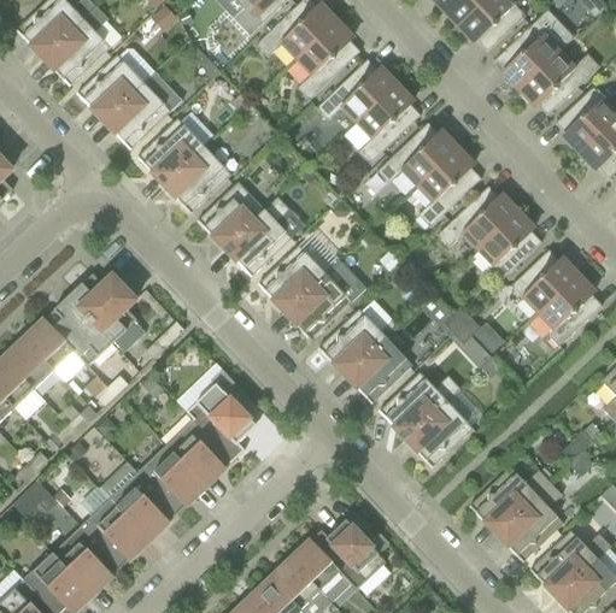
[(29,40),(45,56),(97,6),(92,0),(78,0),(72,6),(65,0),(46,0),(16,29),(28,41),(29,40)]
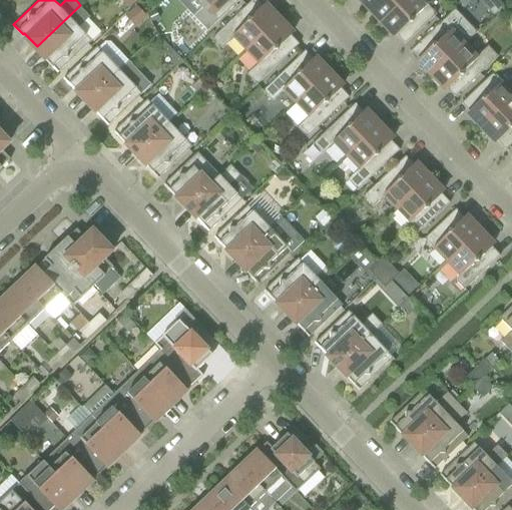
[(207,29),(218,19),(237,0),(199,0),(204,5),(194,14),(207,29)]
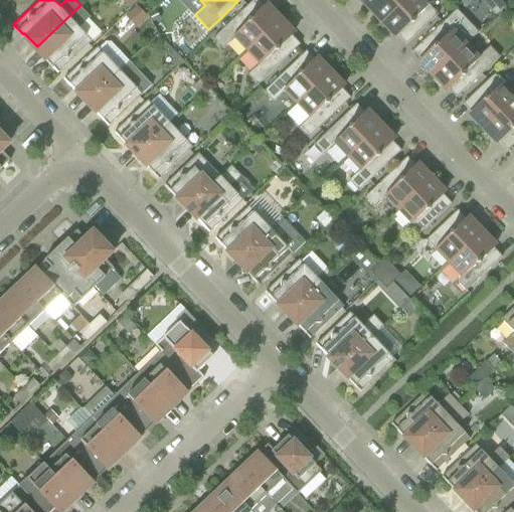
[(247,48),(281,16),(268,2),(265,5),(261,0),(251,0),(213,36),(223,46),(234,36),(247,48)]
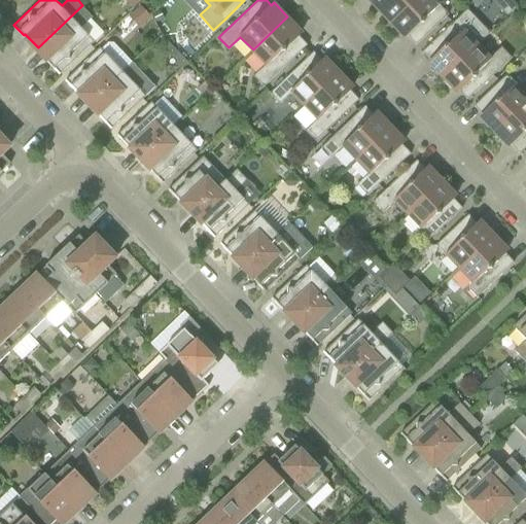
[(375,0),(380,5),(377,7),(391,22),(414,0),(375,0)]
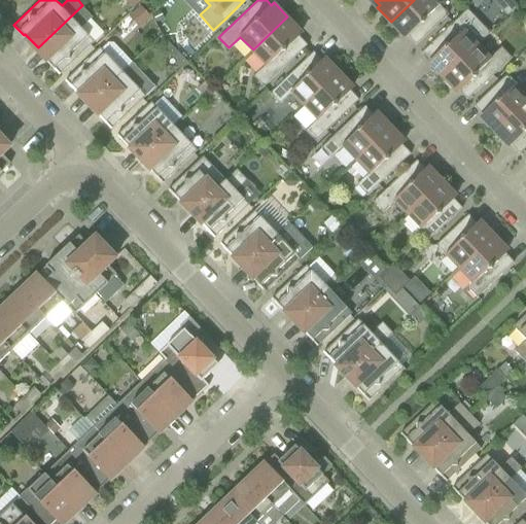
[(414,0),(391,22),(405,36),(408,34),(416,43),(449,12),(436,0),(414,0)]
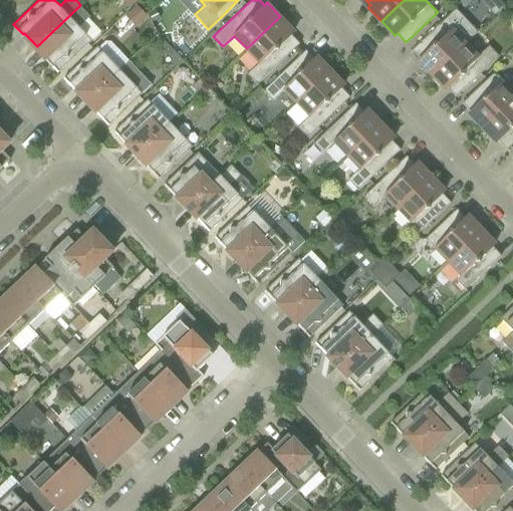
[(138,3),(126,13),(136,25),(148,14),(138,3)]
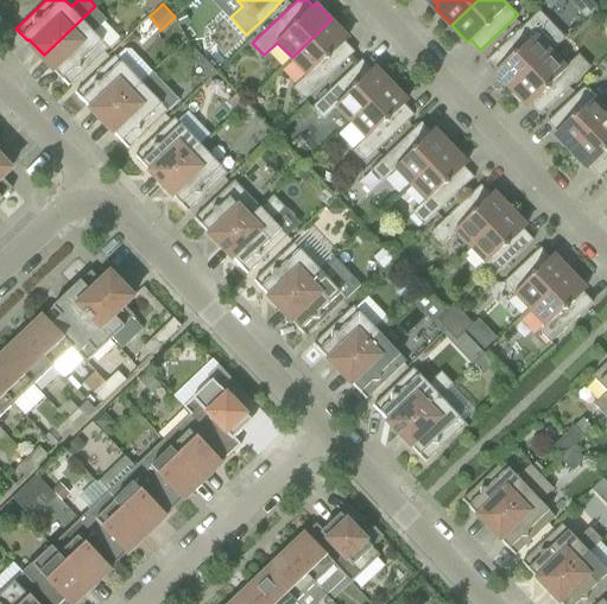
[(69,84),(109,46),(94,30),(107,18),(95,6),(44,55),(59,71),(57,72),(69,84)]
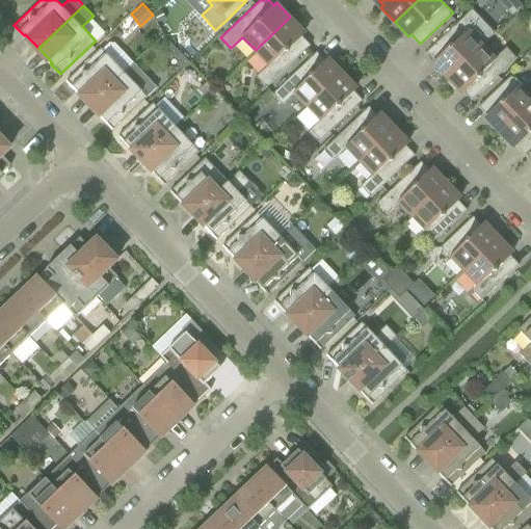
[(494,32),(471,8),(426,50),(435,60),(433,62),(447,77),(482,43),(494,32)]
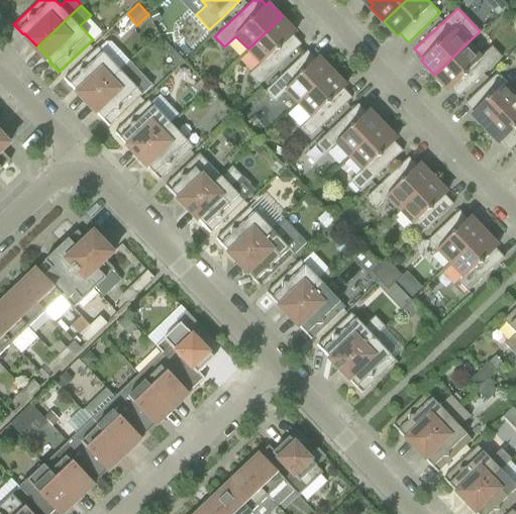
[(158,9),(149,12),(153,20),(161,16),(158,9)]
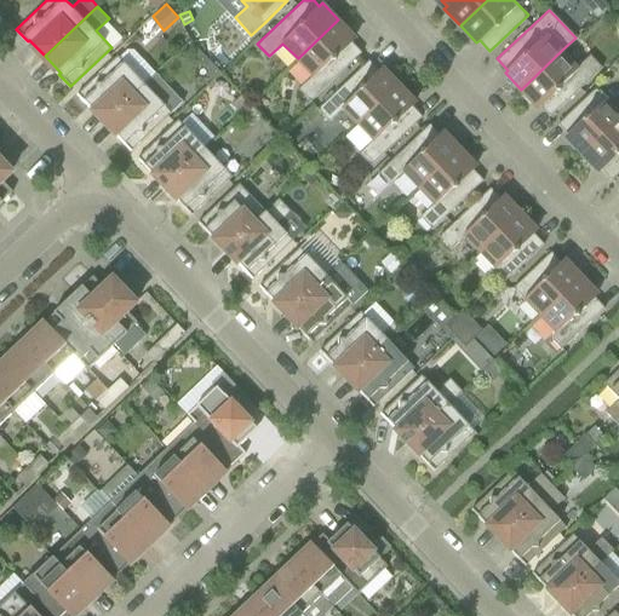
[(338,19),(298,58),(313,74),(299,87),(311,99),(362,51),(351,40),(355,36),(338,19)]
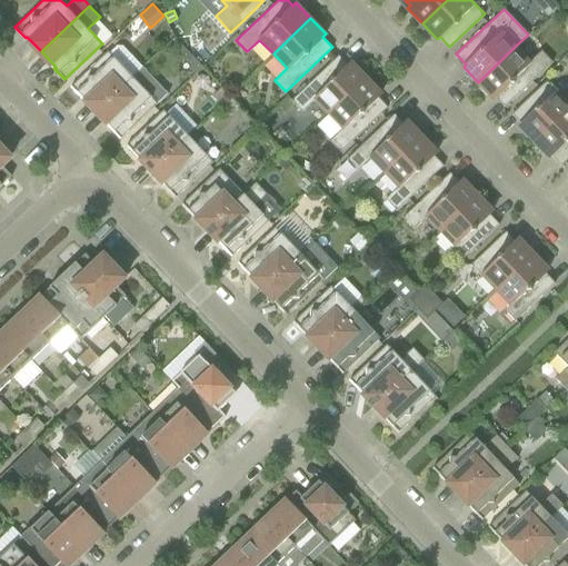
[(196,71),(202,65),(179,40),(178,58),(191,58),(191,71),(196,71)]
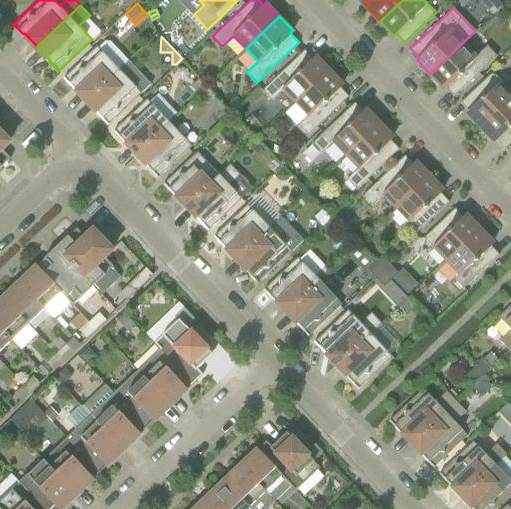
[(97,45),(63,77),(73,87),(74,85),(87,99),(129,59),(111,40),(105,40),(98,46),(97,45)]
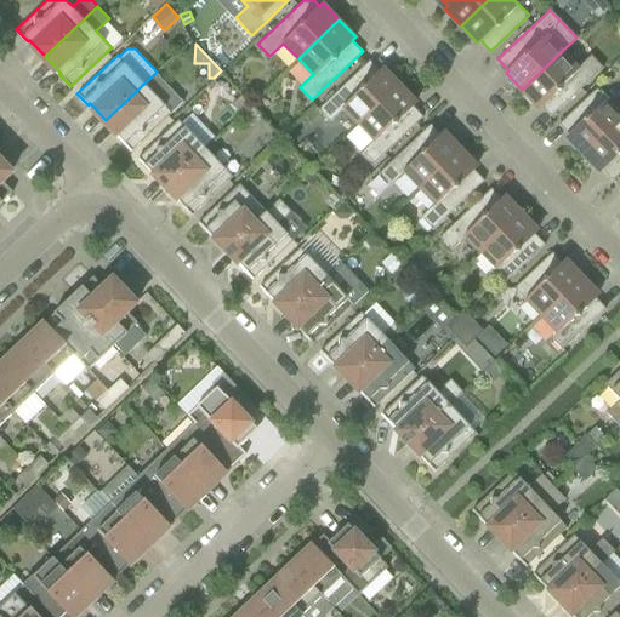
[(563,50),(522,90),(538,107),(541,104),(552,115),(603,66),(591,53),(578,66),(563,50)]
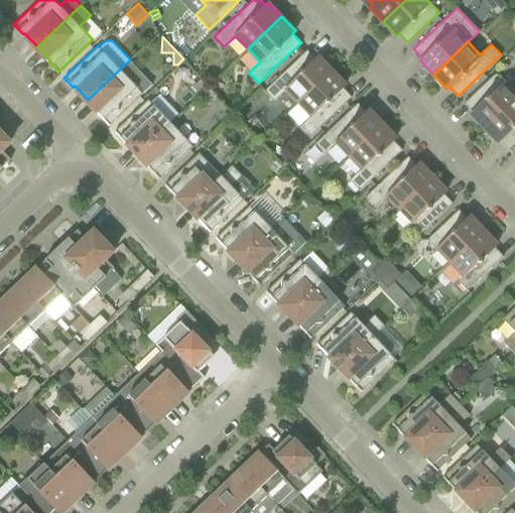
[(298,102),(332,70),(318,55),(316,57),(307,48),(265,90),(274,100),(285,89),(298,102)]
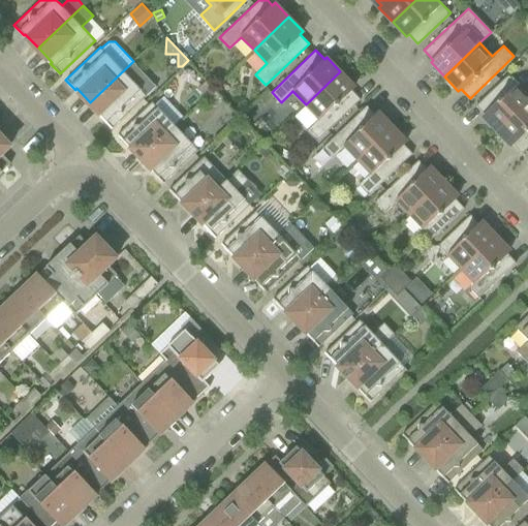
[(103,116),(101,118),(112,128),(156,85),(133,61),(90,102),(103,116)]
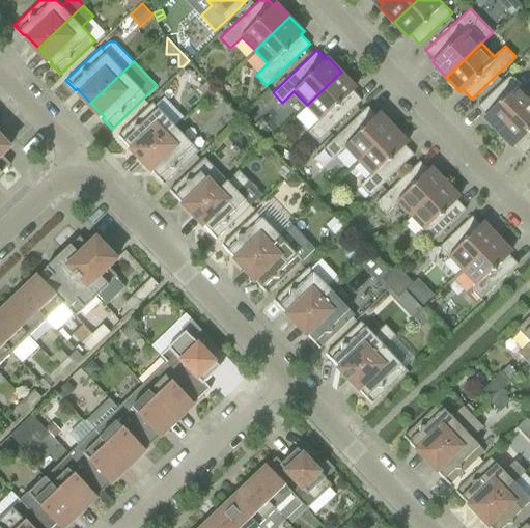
[(341,72),(307,105),(319,118),(308,130),(318,140),(362,99),(353,89),(356,86),(341,72)]
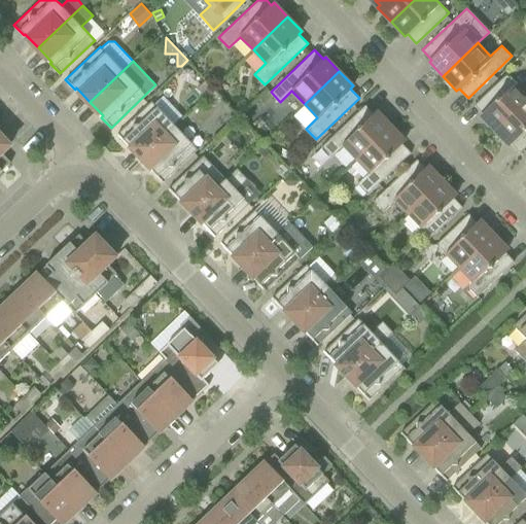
[(494,131),(525,100),(525,94),(506,73),(475,104),(483,113),(481,116),(494,131)]
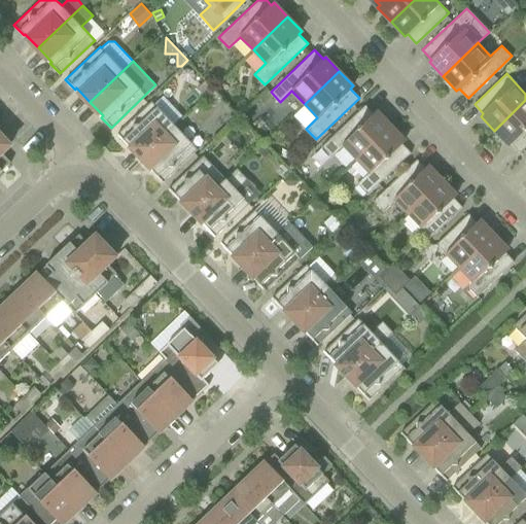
[(205,96),(214,88),(205,78),(197,86),(205,96)]
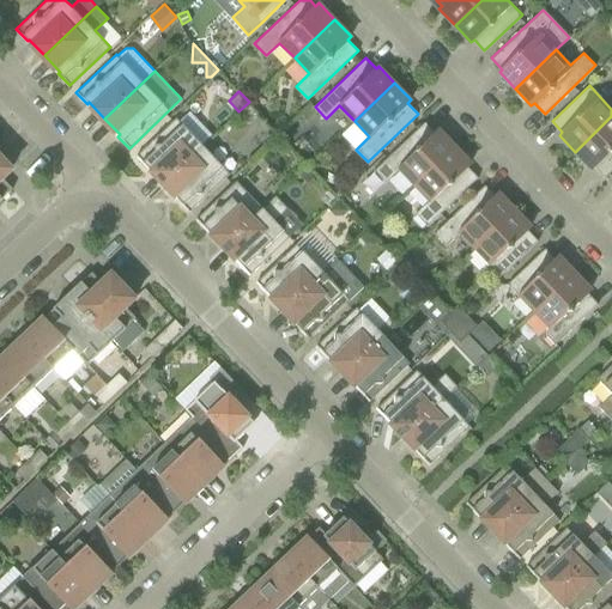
[(249,102),(238,111),(248,121),(259,111),(249,102)]
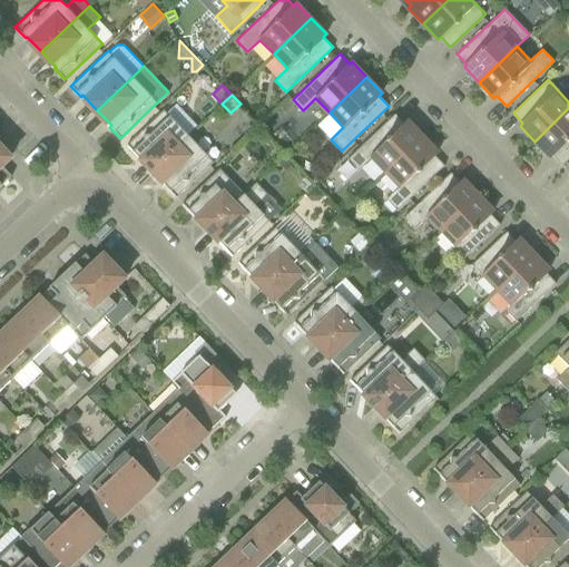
[(126,145),(137,156),(138,154),(153,169),(189,135),(164,108),(126,145)]
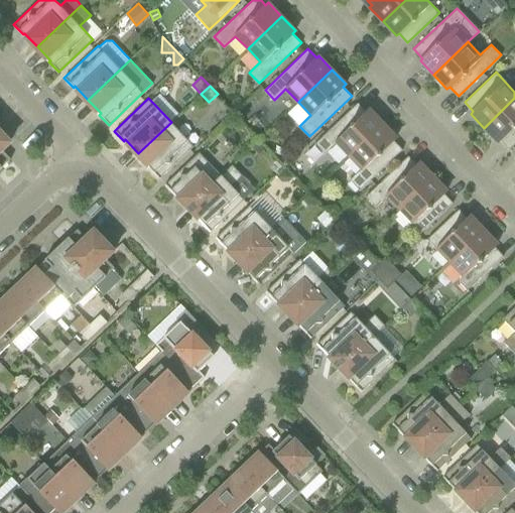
[(514,98),(484,128),(498,142),(500,139),(509,149),(514,142),(514,98)]
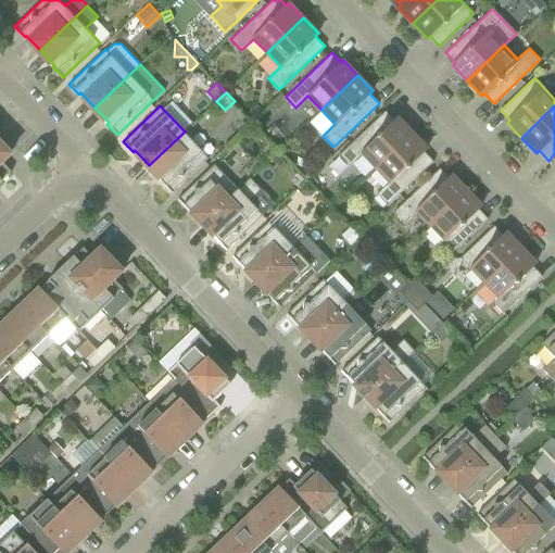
[(376,167),(413,133),(398,117),(395,120),(386,110),(340,153),(351,165),(363,153),(376,167)]
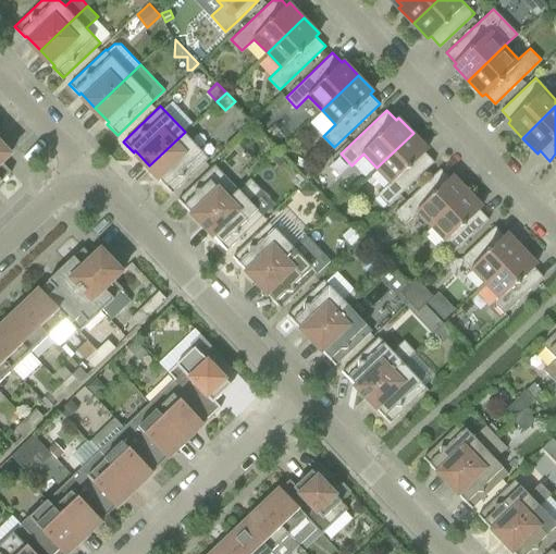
[(149,165),(148,167),(172,193),(209,157),(185,132),(149,165)]
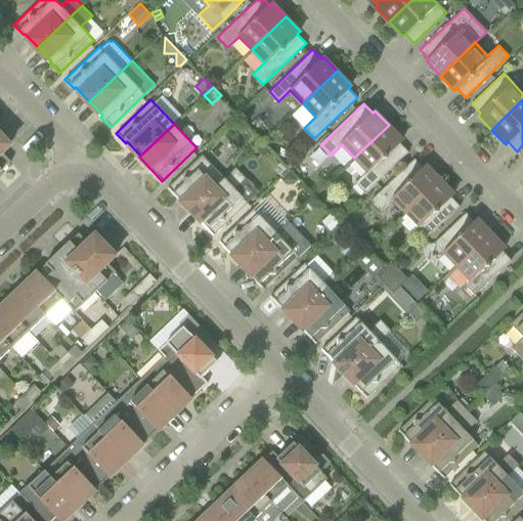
[(402,139),(389,125),(354,158),(366,171),(355,181),(365,192),(408,150),(399,141),(402,139)]
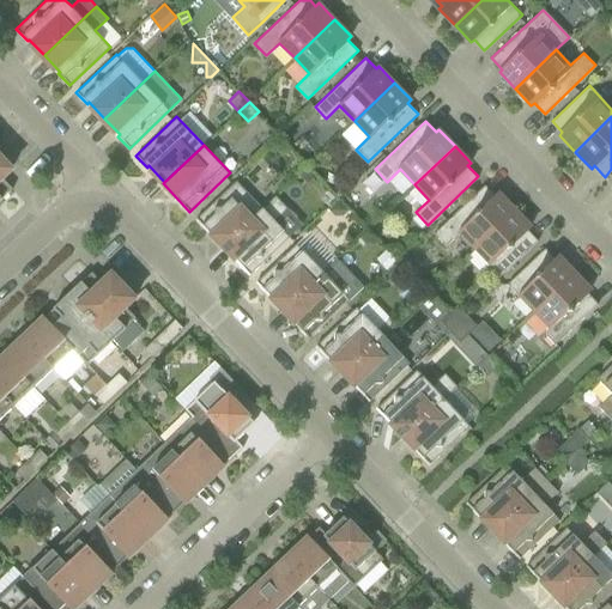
[(0,199),(13,187),(1,175),(11,166),(0,154),(0,199)]
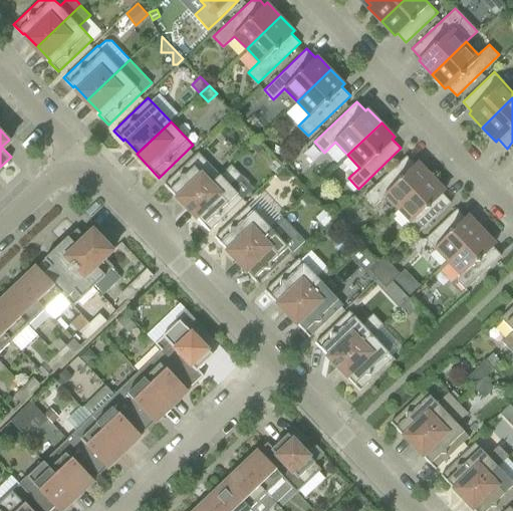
[(258,142),(252,147),(258,154),(263,149),(258,142)]
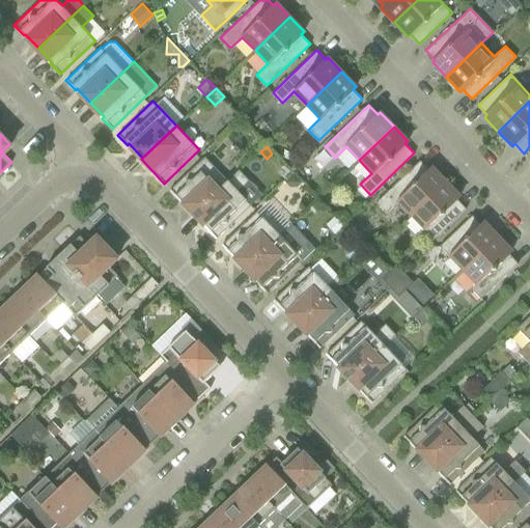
[(205,156),(170,190),(179,199),(193,214),(194,212),(228,181),(227,179),(205,156)]
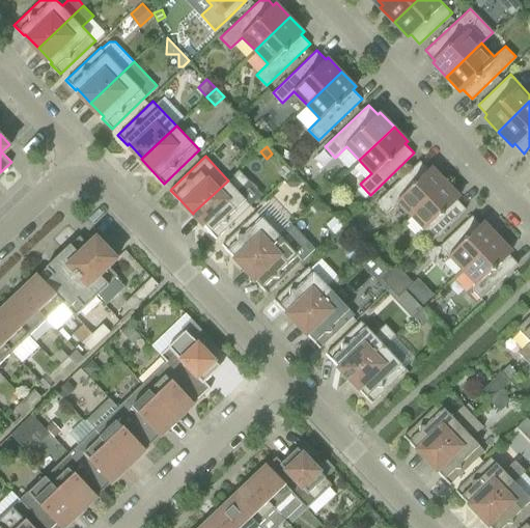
[(411,215),(446,182),(431,167),(429,169),(420,160),(377,201),(386,212),(398,201),(411,215)]
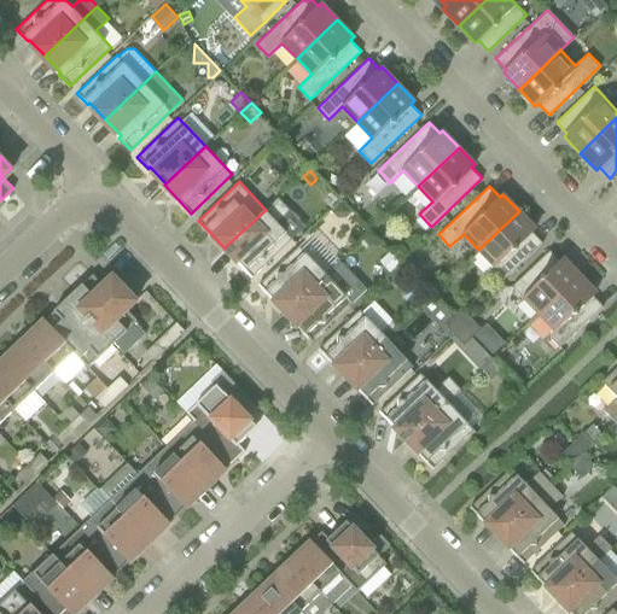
[(226,246),(225,249),(240,264),(251,276),(292,238),(277,222),(290,209),(279,197),(278,197),(265,209),(266,210),(226,246)]
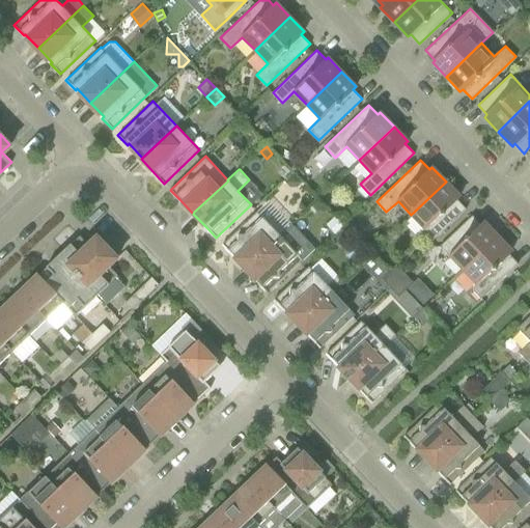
[(293,172),(285,181),(289,186),(297,186),(301,181),(293,172)]
